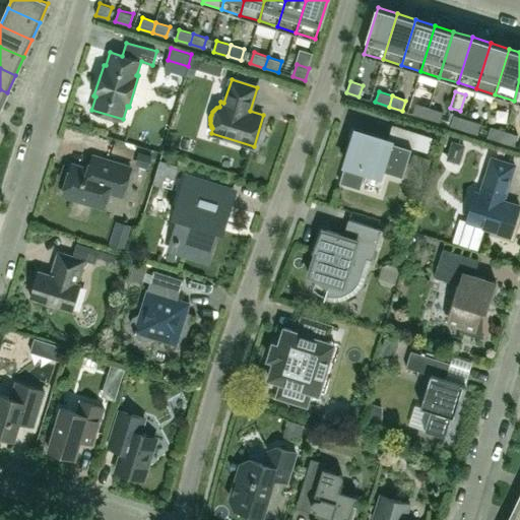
[(412,114),(426,118),(430,107),(415,103),(412,114)]
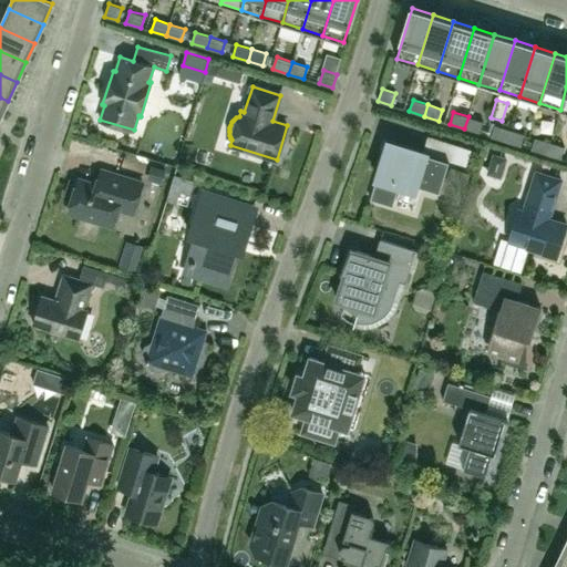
[(470,117),(468,116),(464,129),(480,133),(483,122),(470,117)]
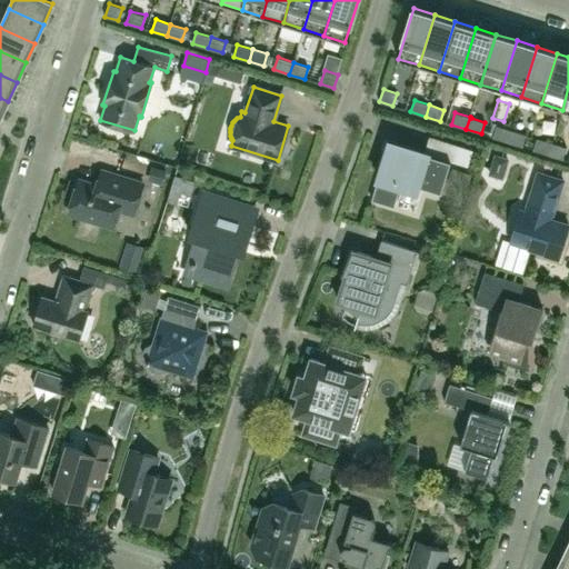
[(507,142),(511,130),(496,126),(492,138),(507,142)]
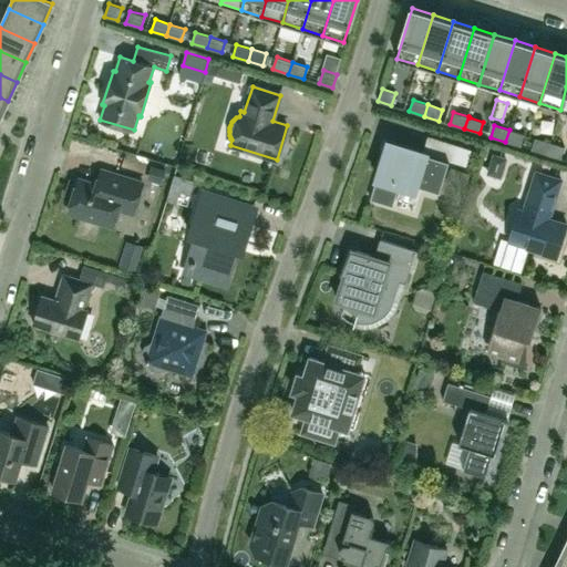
[(524,134),(509,130),(505,142),(521,146),(524,134)]
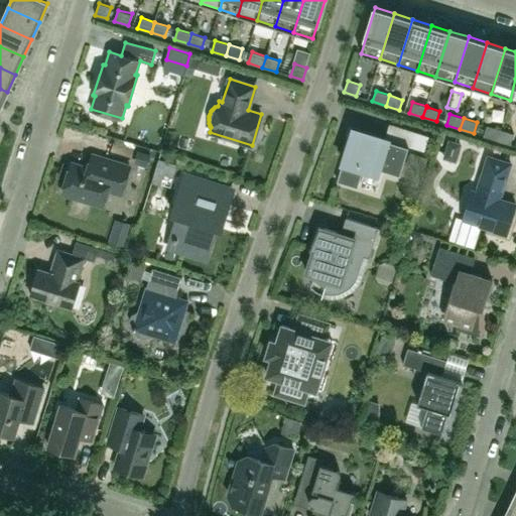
[(483,136),(497,140),(500,130),(487,125),(483,136)]
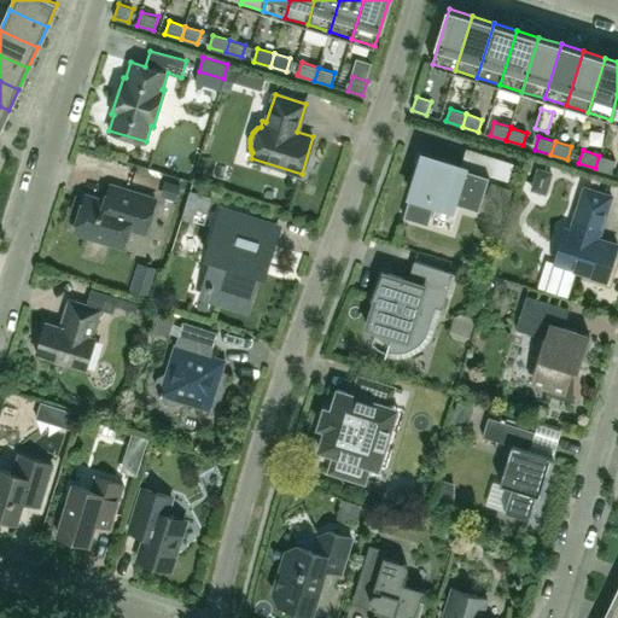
[(479,208),(489,175),(423,155),(421,156),(423,156),(403,217),(429,225),(436,200),(453,205),(454,200),(479,208)]
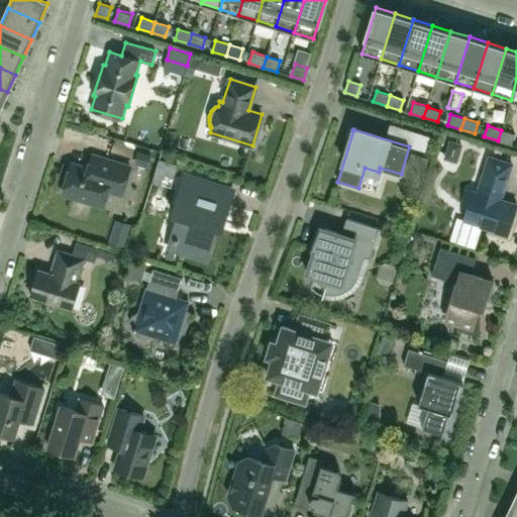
[(515,134),(501,130),(498,140),(511,144),(515,134)]
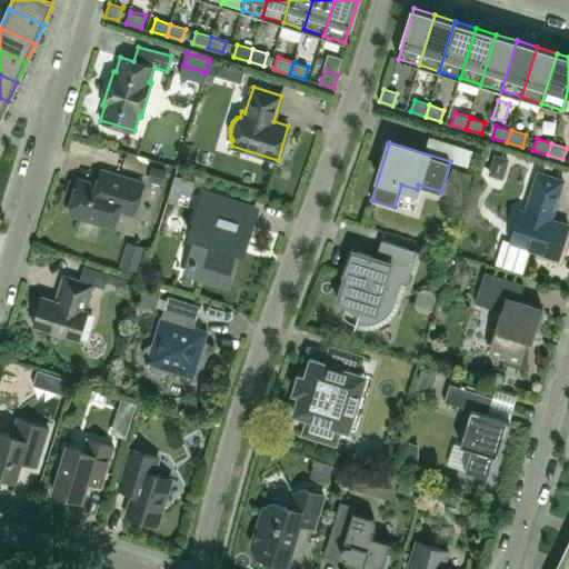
[(468,166),(472,150),(472,149),(456,145),(450,161),(468,166)]
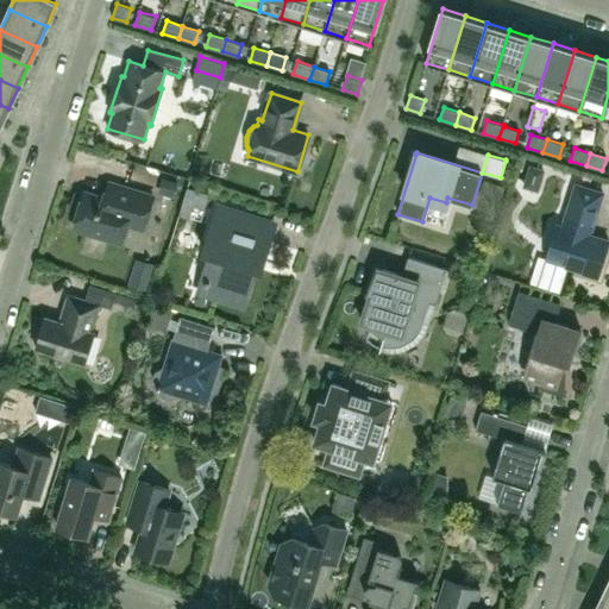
[(531,168),(525,187),(534,189),(540,187),(544,171),(531,168)]
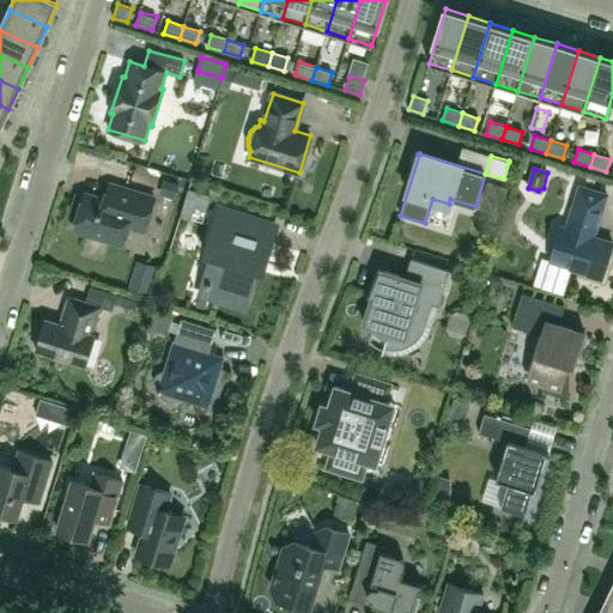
[(168,182),(163,196),(176,200),(180,186),(168,182)]
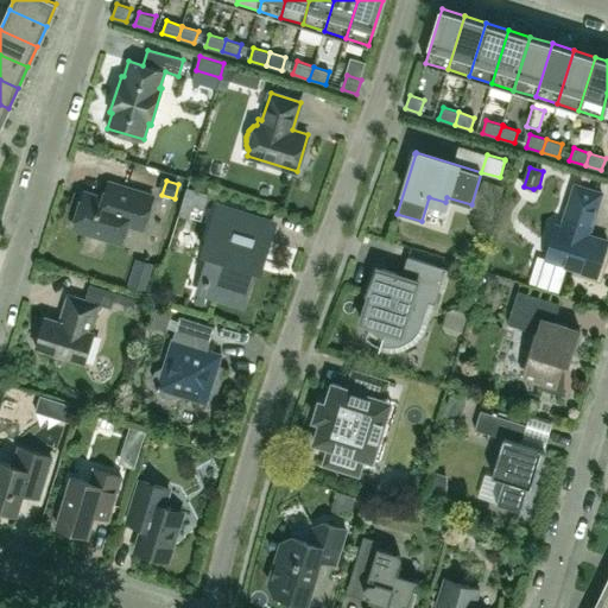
[(143,232),(149,213),(153,196),(108,182),(102,197),(84,192),(74,227),(121,242),(126,226),(143,232)]
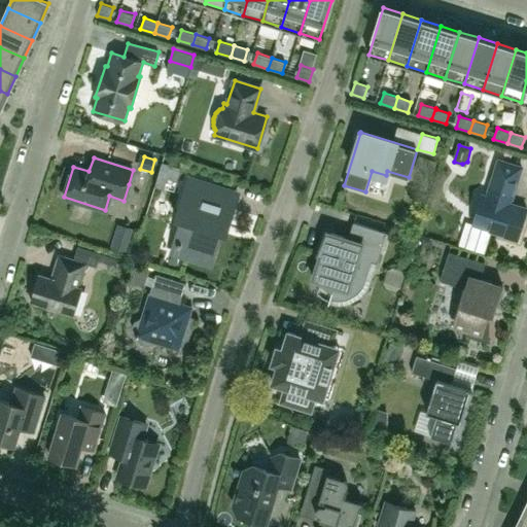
[(526,208),(511,203),(522,167),(498,159),(487,196),(482,195),(478,208),(475,209),(472,216),(475,219),(466,245),(485,250),(492,230),(499,232),(498,235),(517,240),(526,208)]
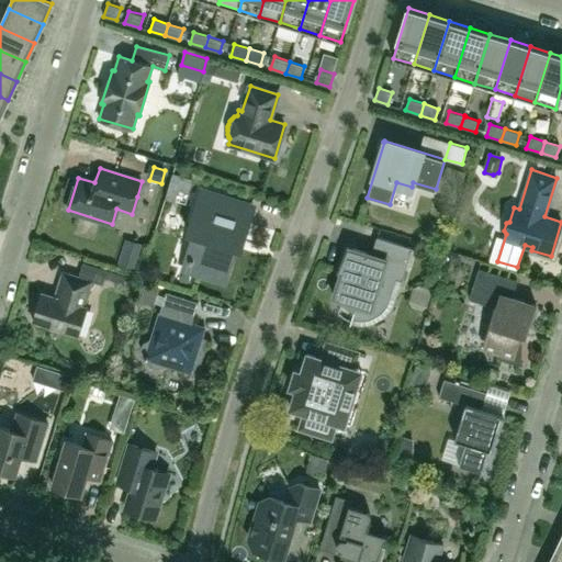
[(240,249),(249,222),(254,206),(201,190),(188,233),(198,236),(187,270),(210,277),(211,274),(226,279),(236,248),(240,249)]
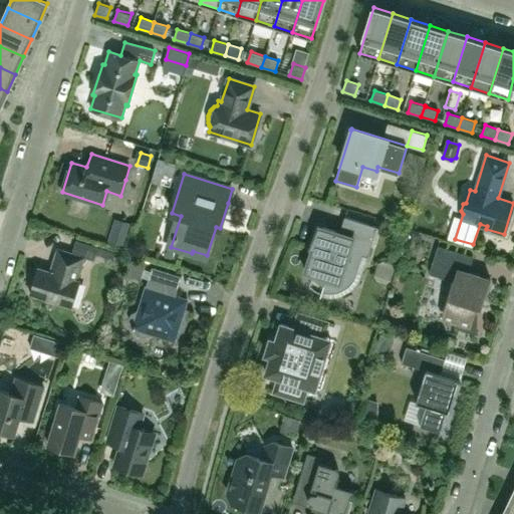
[(356,274),(362,255),(367,257),(377,227),(344,217),(339,232),(320,226),(320,225),(318,225),(309,248),(310,248),(312,248),(305,272),(313,274),(310,284),(312,286),(315,288),(318,290),(321,291),(320,295),(321,295),(322,291),(326,292),(329,293),(333,292),(335,292),(338,291),(341,290),(342,289),(346,287),(348,286),(350,284),(351,283),(353,280),(354,279),(355,277),(356,274)]
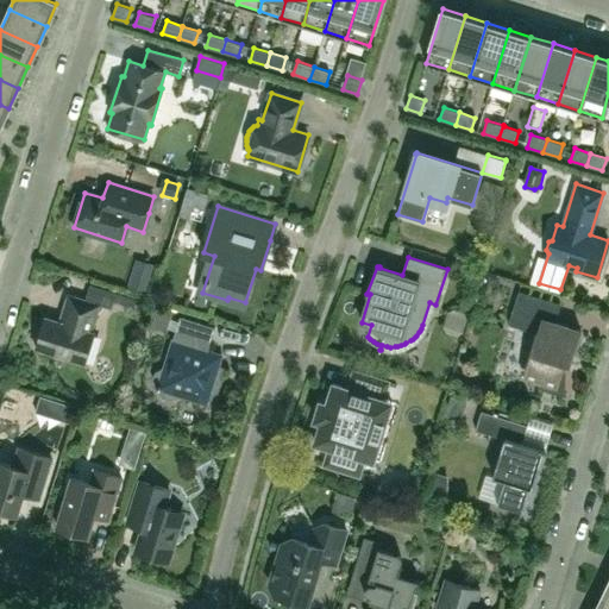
[(143,295),(146,267),(131,265),(127,293),(143,295)]
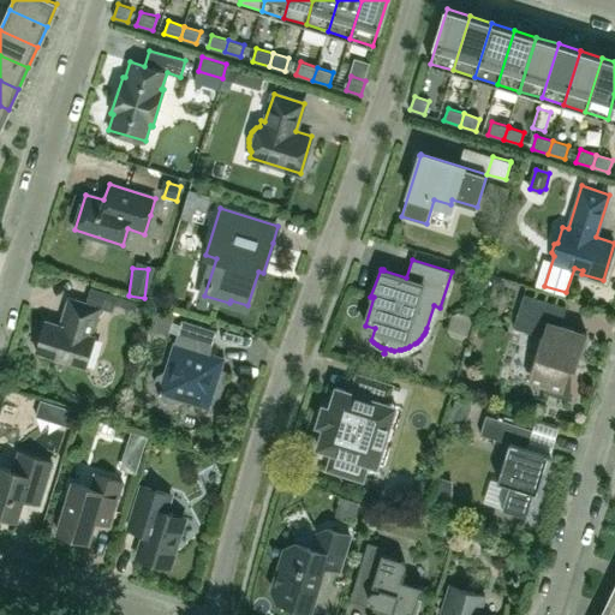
[(501,286),(503,279),(494,276),(490,287),(497,288),(501,286)]
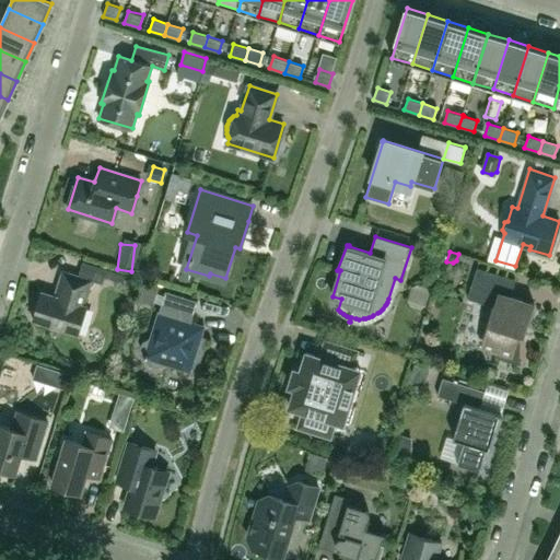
[(33,321),(78,335),(86,305),(84,304),(92,280),(103,283),(107,269),(83,261),(79,276),(62,270),(55,295),(43,291),(33,321)]
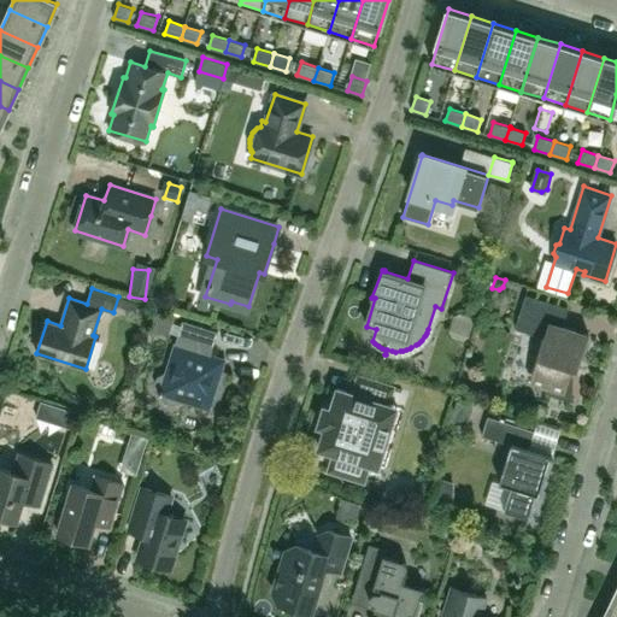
[(581,359),(588,335),(563,327),(568,307),(526,294),(515,328),(544,338),(530,381),(547,386),(546,393),(573,401),(574,400),(571,399),(573,376),(570,376),(575,357),(581,359)]
